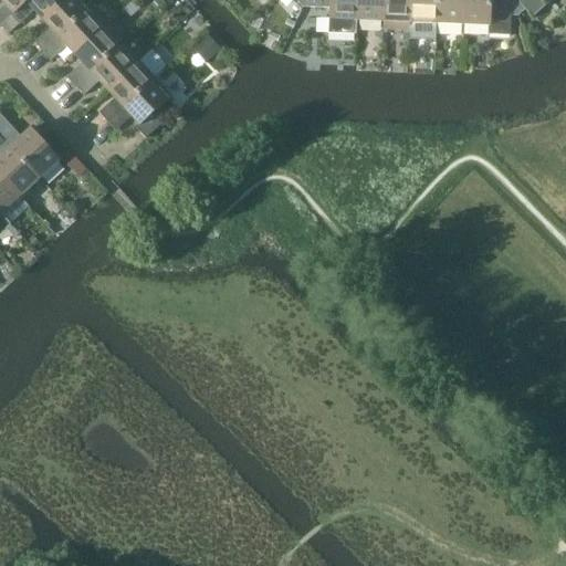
[(0,0),(4,6),(0,9),(0,28),(11,18),(10,17),(28,0),(0,0)]
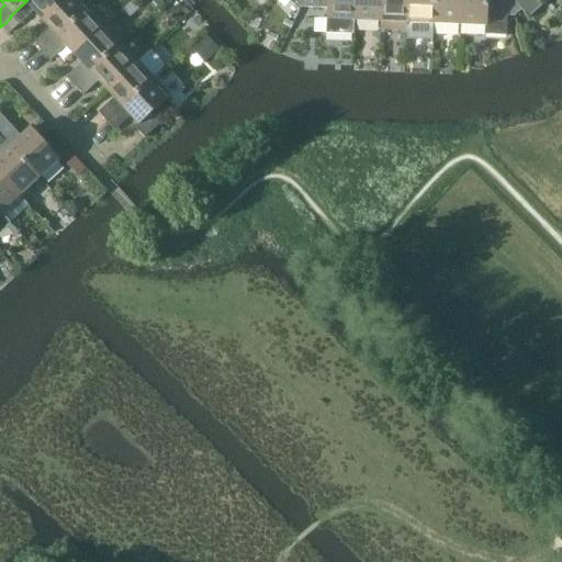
[(27,0),(10,17),(11,18),(19,25),(34,11),(42,20),(64,0),(27,0)]
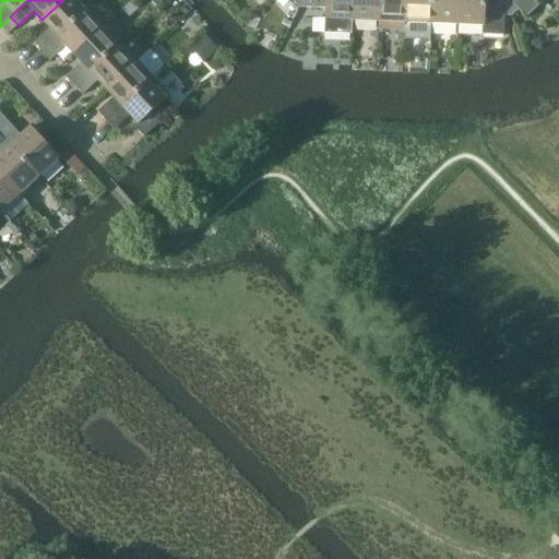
[(49,28),(34,43),(43,51),(88,9),(80,0),(63,0),(42,20),(49,28)]
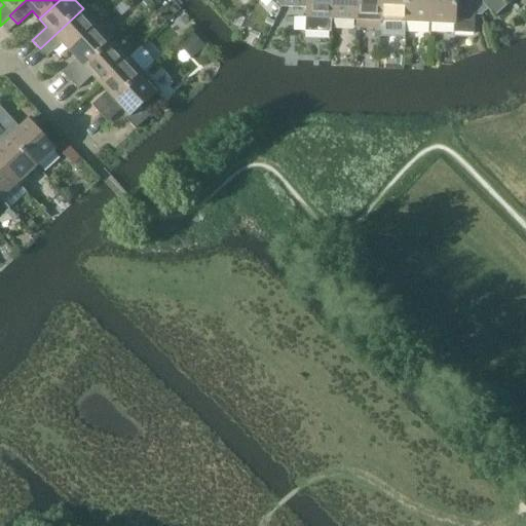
[(146,0),(140,5),(146,11),(151,6),(146,0)]
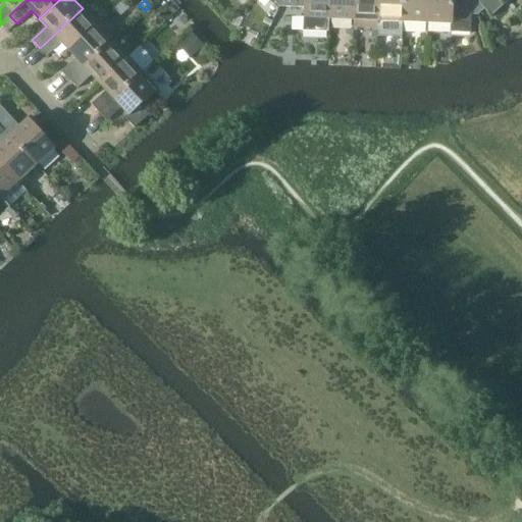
[(282,0),(279,7),(304,8),(303,31),(328,32),(329,19),(329,0),(282,0)]
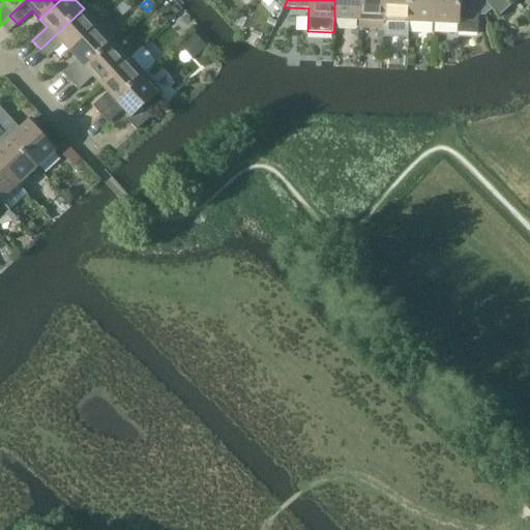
[(334,0),(334,20),(359,21),(359,0),(334,0)]
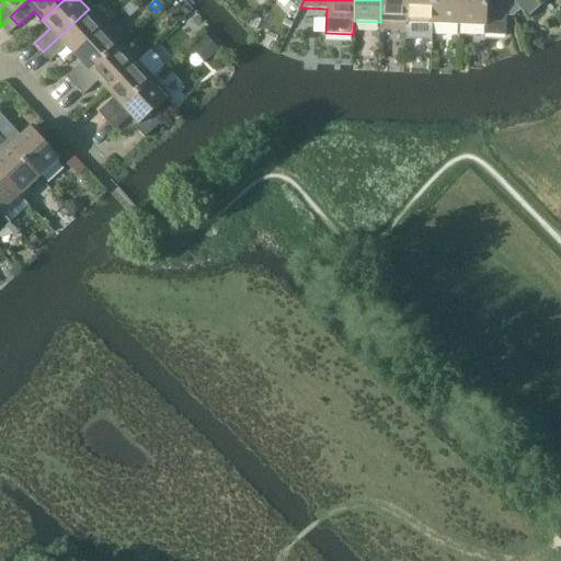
[(380,0),(380,22),(379,30),(405,31),(407,23),(407,0),(380,0)]
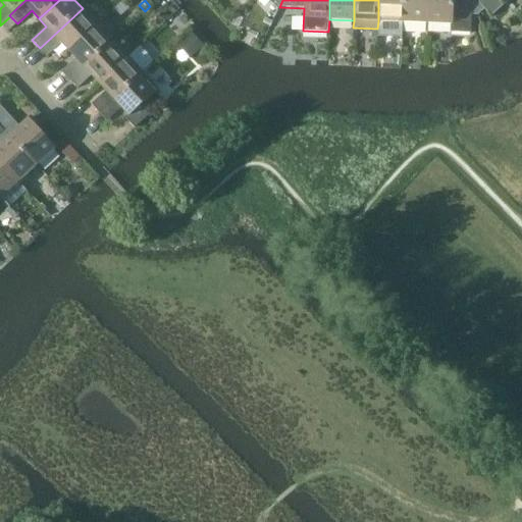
[(378,0),(378,21),(403,22),(403,0),(378,0)]
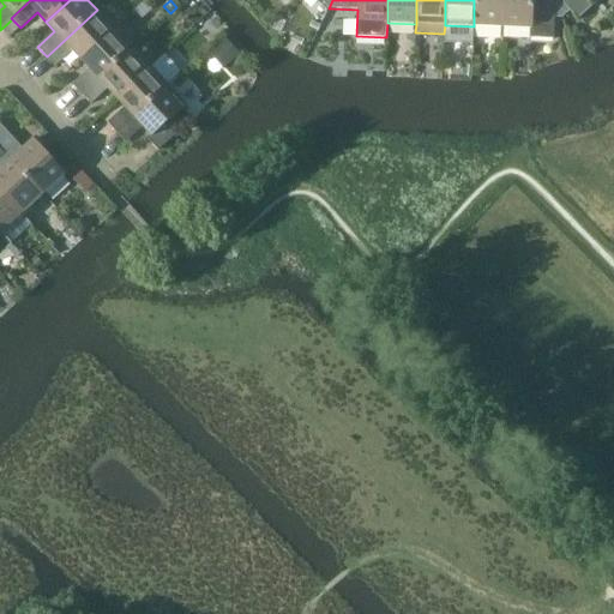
[(474,0),(474,26),(503,28),(503,0),(474,0)]
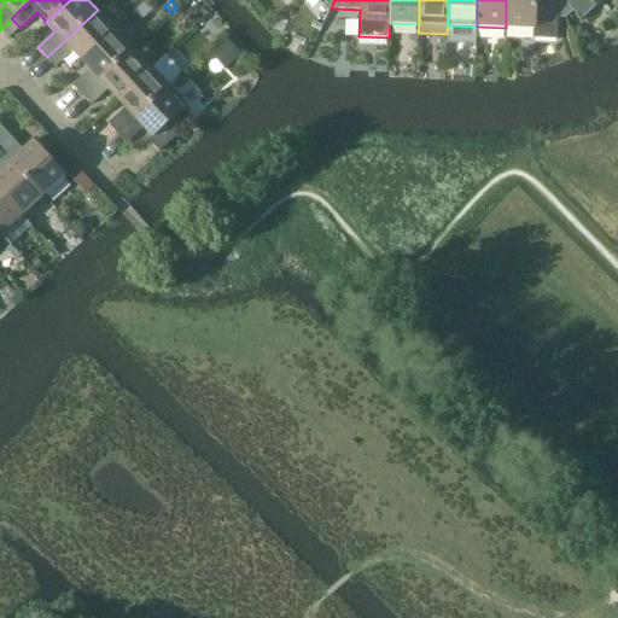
[(506,0),(506,28),(535,29),(535,39),(558,40),(559,18),(565,18),(558,0),(506,0)]
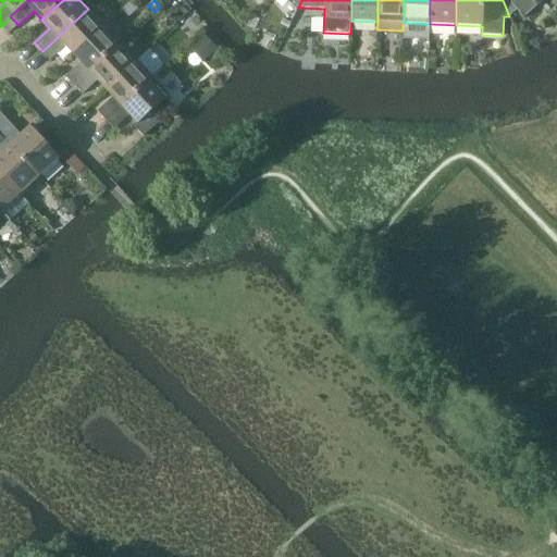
[(503,0),(509,16),(518,10),(524,16),(535,7),(537,9),(547,0),(503,0)]
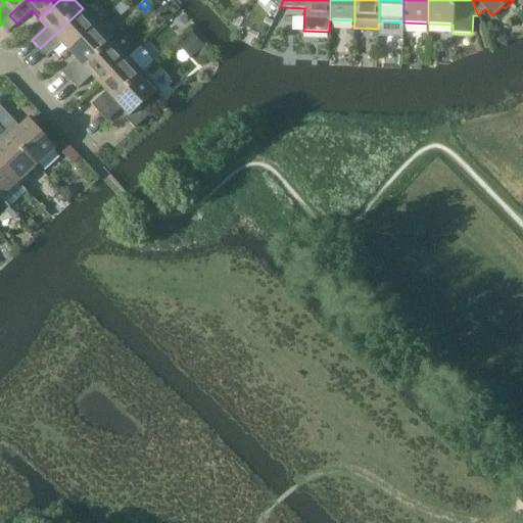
[(83,8),(40,48),(47,56),(61,43),(68,51),(98,25),(83,8)]
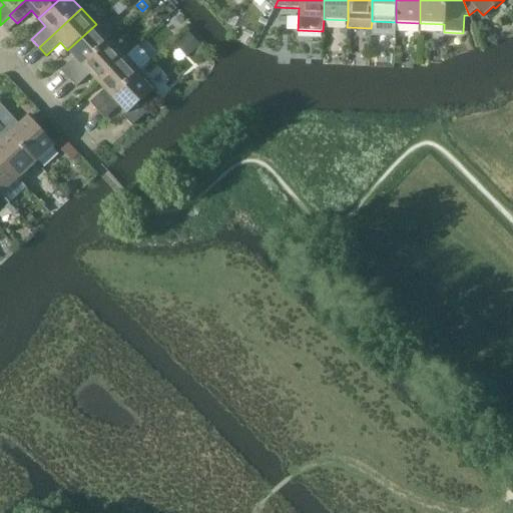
[(160,12),(152,20),(158,26),(166,19),(160,12)]
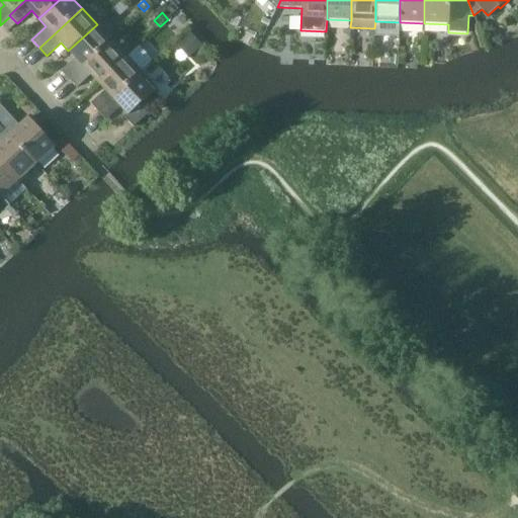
[(75,59),(61,72),(69,80),(112,40),(97,24),(68,51),(75,59)]
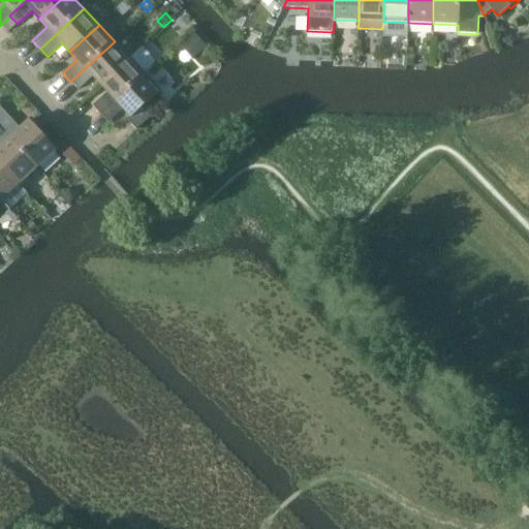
[(192,32),(180,44),(193,60),(207,48),(192,32)]
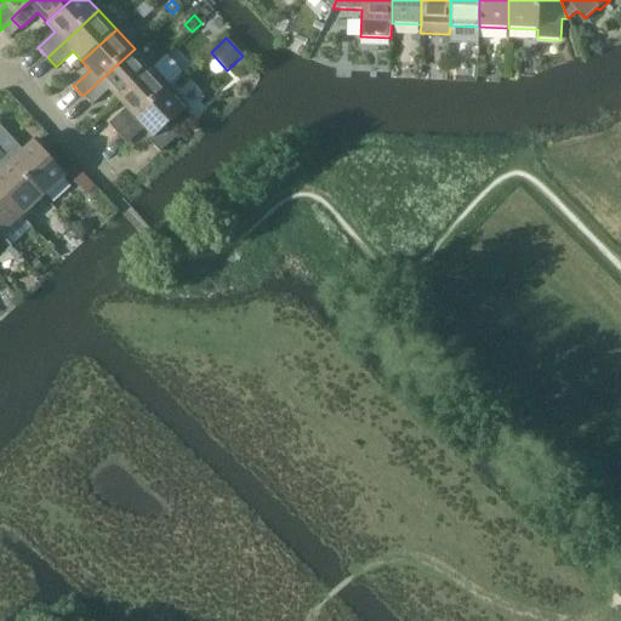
[(135,49),(83,96),(92,106),(108,90),(118,100),(152,68),(135,49)]
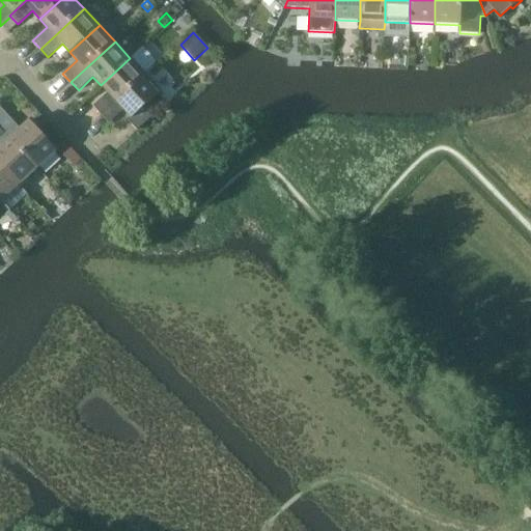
[(108,93),(93,106),(101,115),(145,75),(130,58),(101,85),(108,93)]
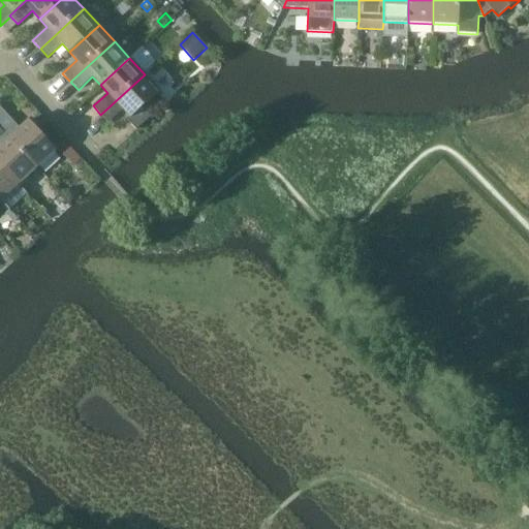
[(145,74),(100,115),(109,123),(123,110),(130,118),(127,121),(136,130),(155,114),(146,104),(160,91),(145,74)]
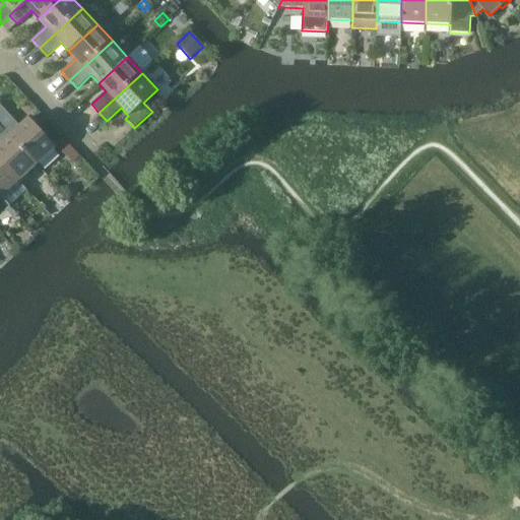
[(0,105),(0,125),(37,165),(55,147),(28,119),(19,127),(0,105)]
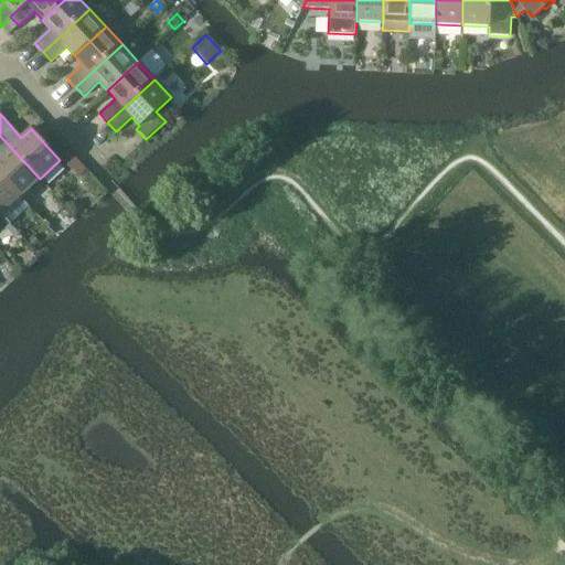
[(40,179),(0,136),(0,176),(20,198),(40,179)]
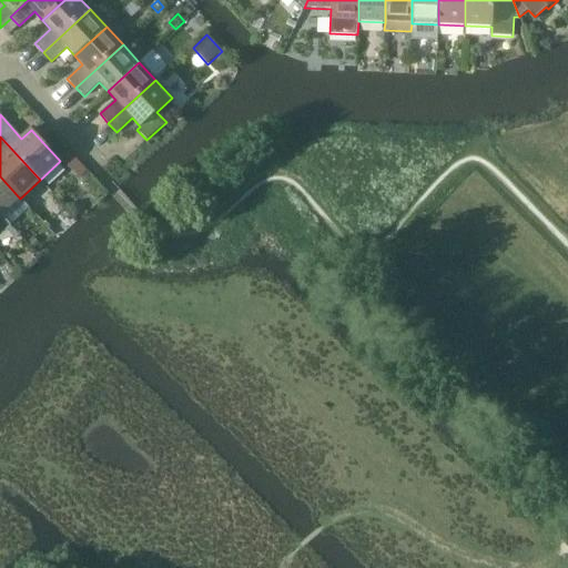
[(20,199),(0,176),(0,215),(0,216),(9,225),(9,226),(10,225),(29,208),(20,199)]
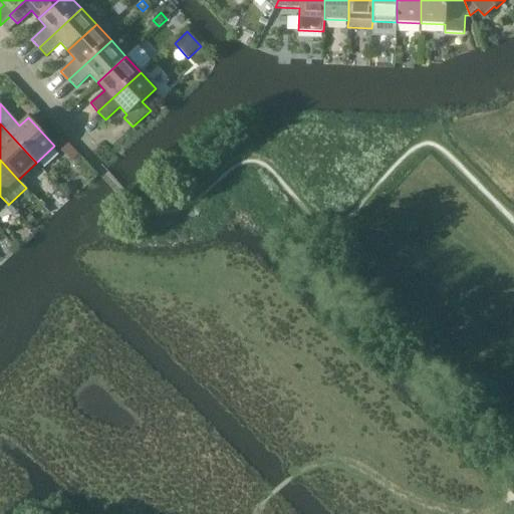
[(8,204),(5,208),(13,216),(17,213),(9,204),(8,205),(8,204)]
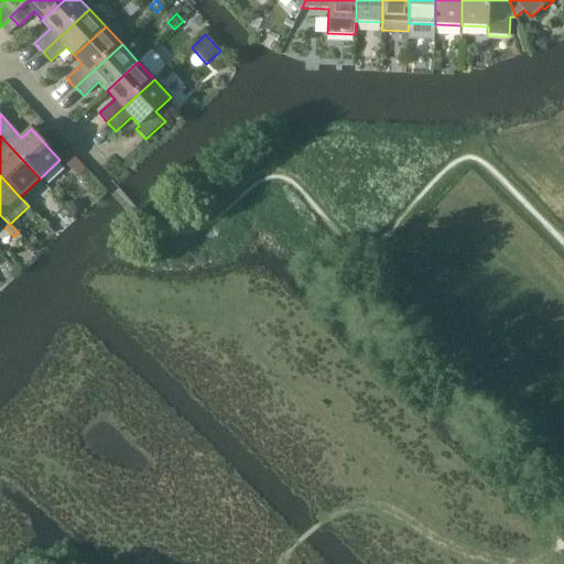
[(33,235),(28,240),(34,247),(40,241),(33,235)]
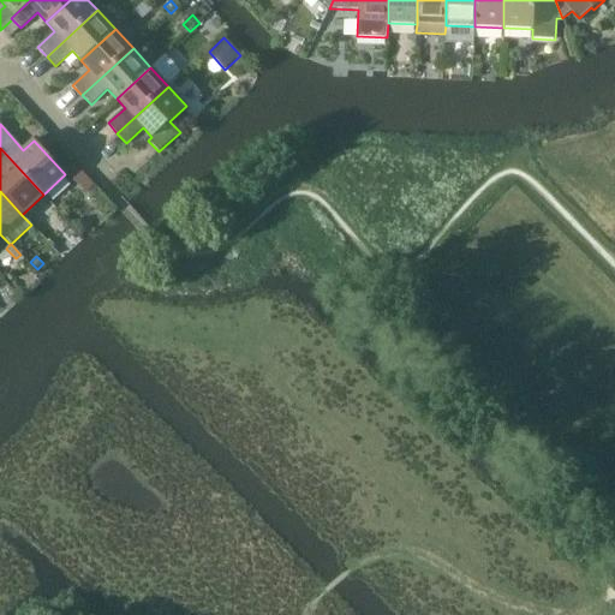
All buildings are outlined.
